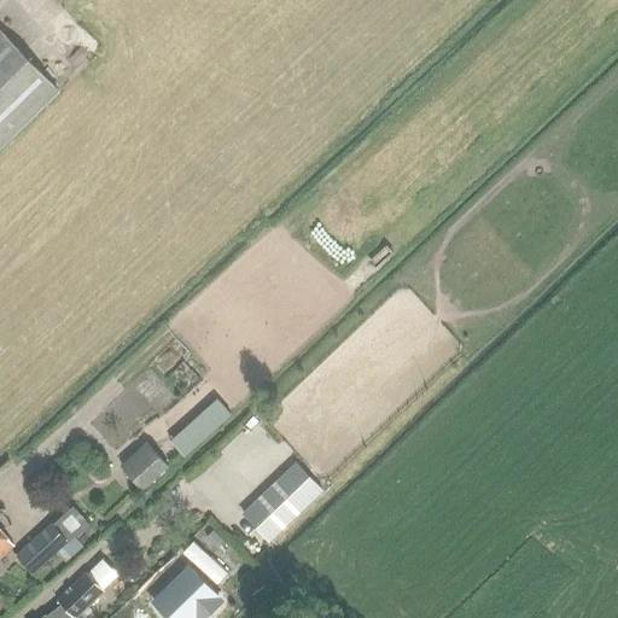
[(0,145),(57,92),(0,31),(0,145)]
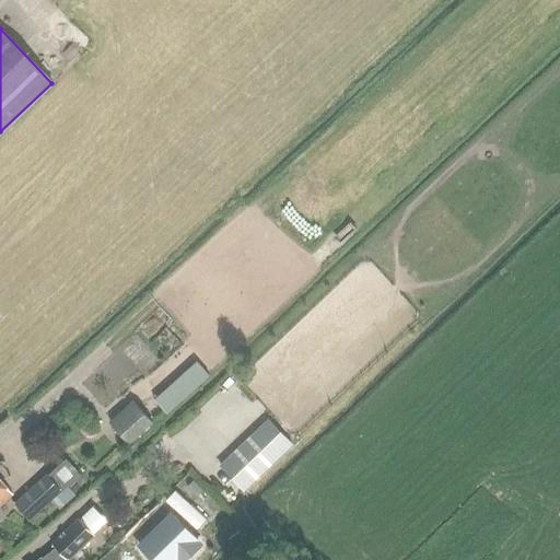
[(194,360),(154,395),(168,410),(208,374),(194,360)]
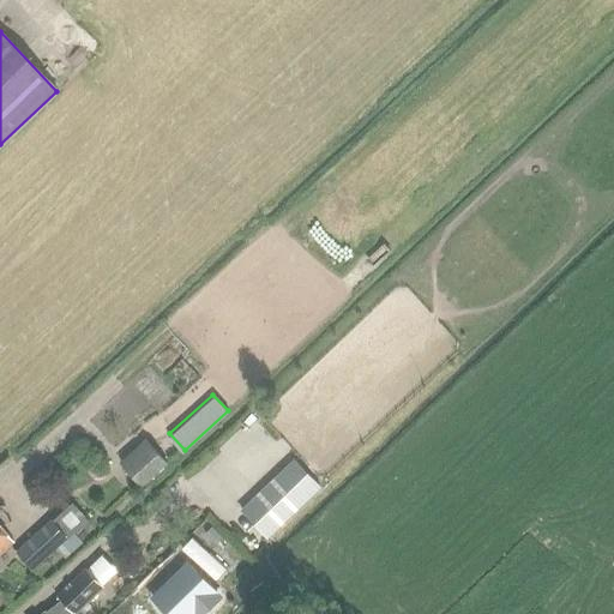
[(143,438),(118,462),(140,487),(167,463),(143,438)]
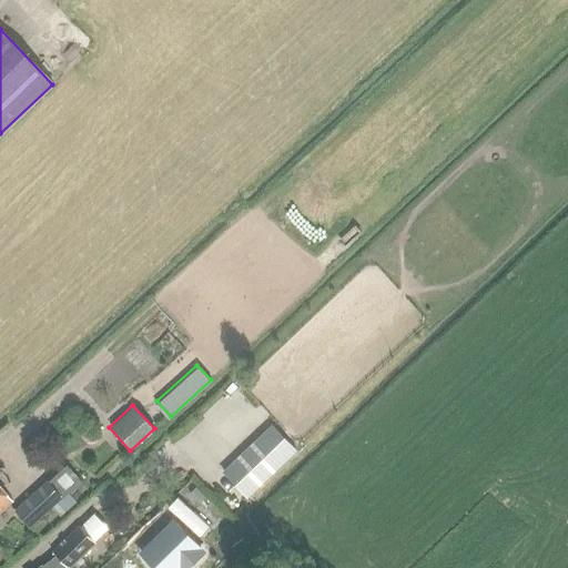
[(262,435),(223,472),(247,498),(286,460),(262,435)]
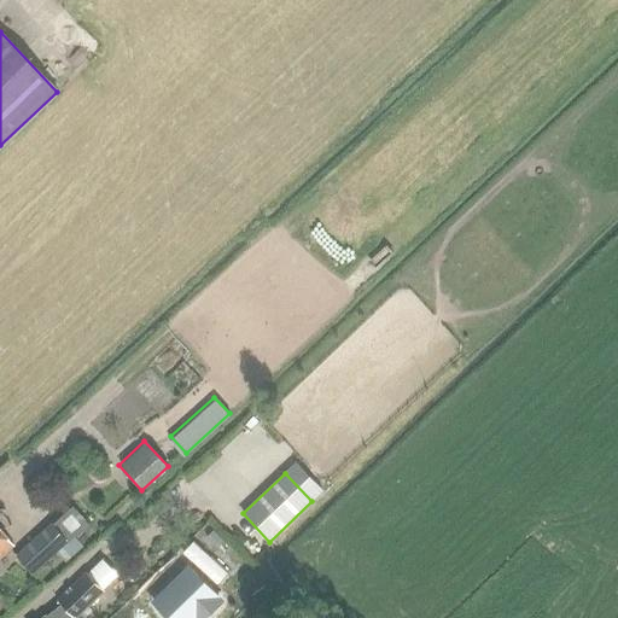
[(48,522),(15,554),(34,575),(48,561),(56,570),(81,544),(74,537),(88,524),(71,507),(52,525),(48,522)]
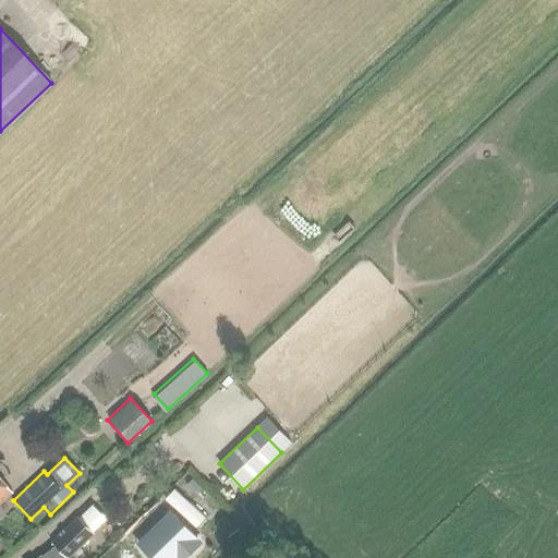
[(0,478),(0,518),(0,519),(0,518),(0,504),(12,493),(0,478)]
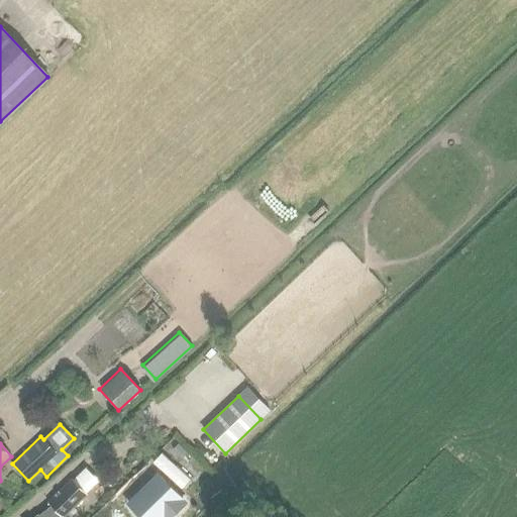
[(182,459),(188,453),(179,444),(173,450),(182,459)]
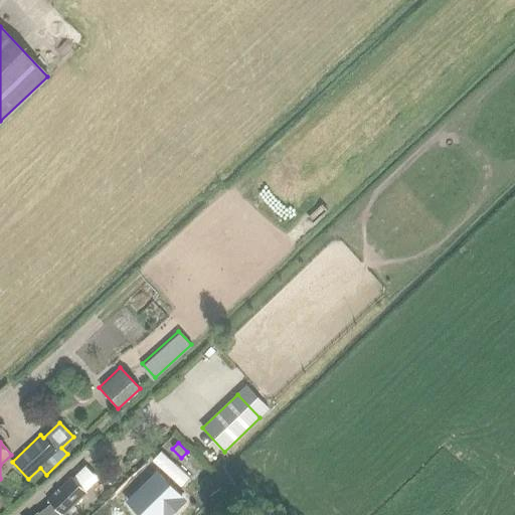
[(188,478),(160,452),(151,461),(179,487),(188,478)]
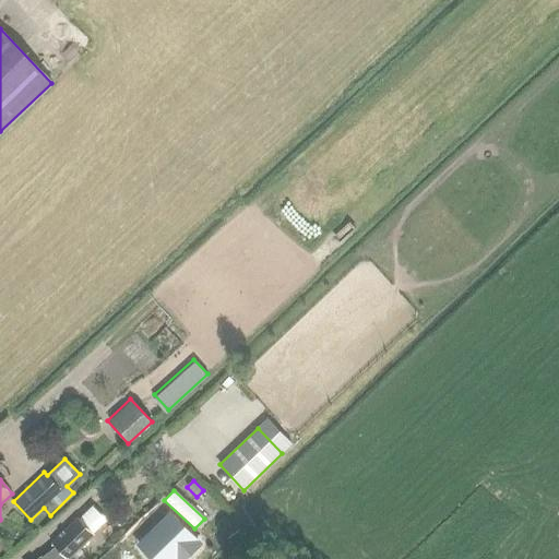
[(170,514),(140,545),(152,558),(176,558),(183,551),(188,556),(200,544),(170,514)]
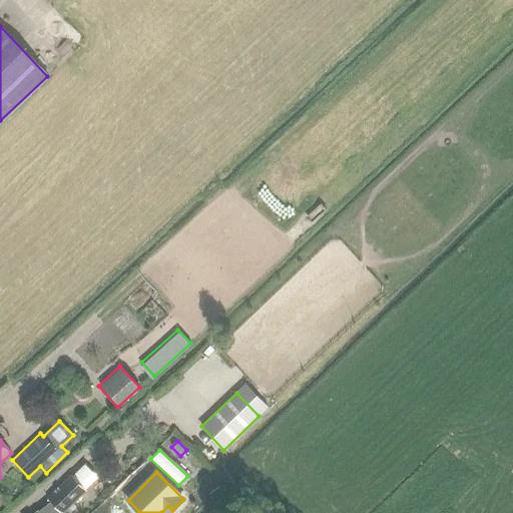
[(64,512),(87,492),(71,476),(48,498),(51,502),(38,512),(36,512),(64,512)]
